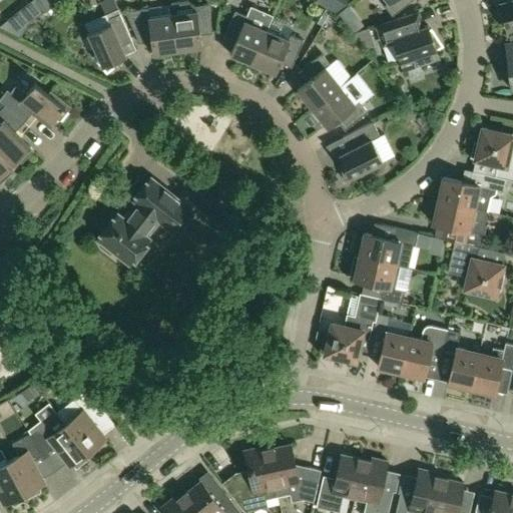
[(33,0),(32,0),(21,9),(30,20),(41,14),(33,0)]
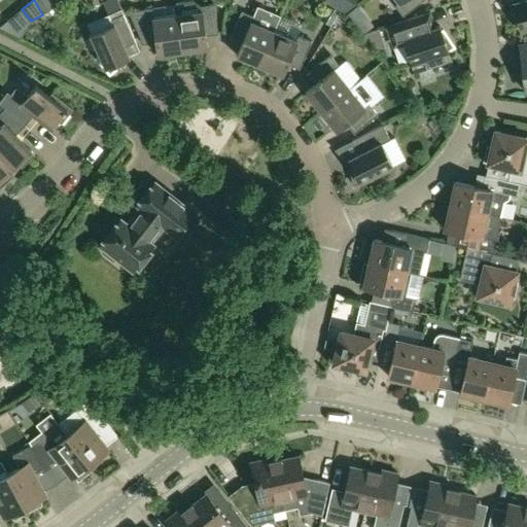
[(207,47),(205,36),(217,34),(213,4),(201,5),(194,0),(175,2),(177,14),(181,51),(207,47)]
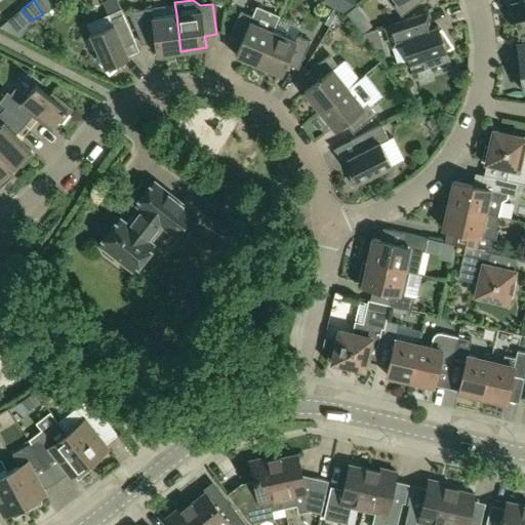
[(395,0),(397,2),(393,5),(401,15),(420,0),(395,0)]
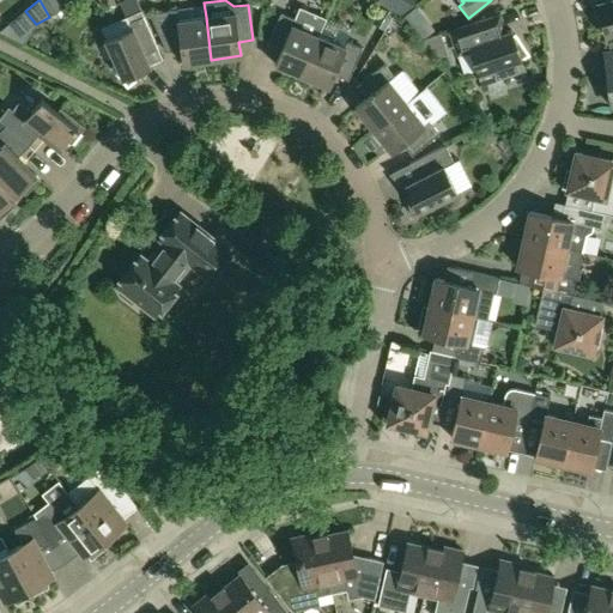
[(612,0),(596,4),(599,12),(596,17),(599,25),(602,28),(605,36),(612,34),(612,0)]
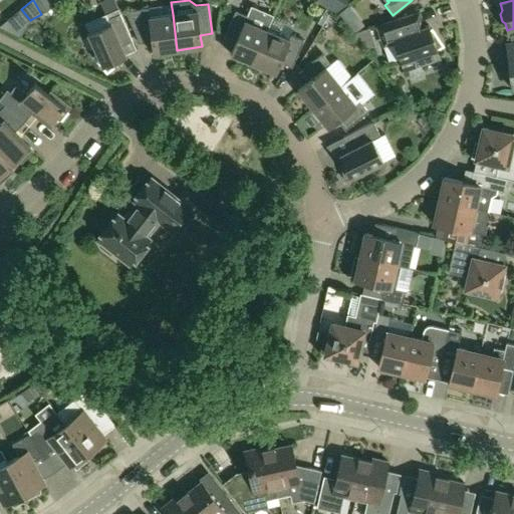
[(348,5),(337,13),(341,19),(352,10),(348,5)]
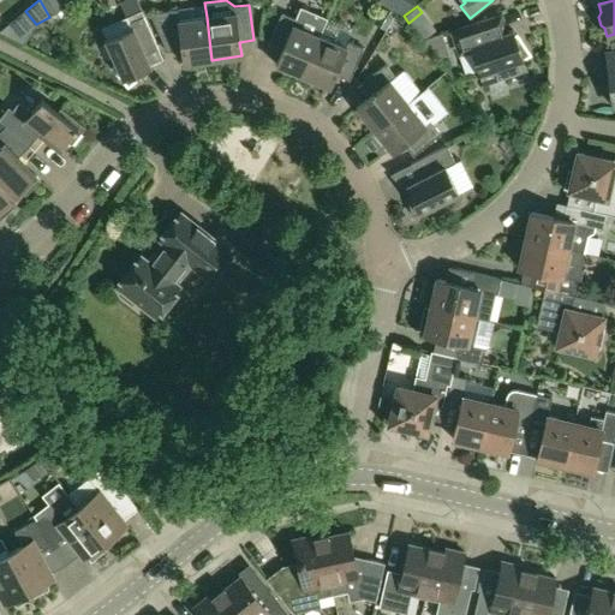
[(296,19),(281,12),(267,46),(281,51),(275,64),(303,76),(320,36),(328,18),(302,7),(296,19)]
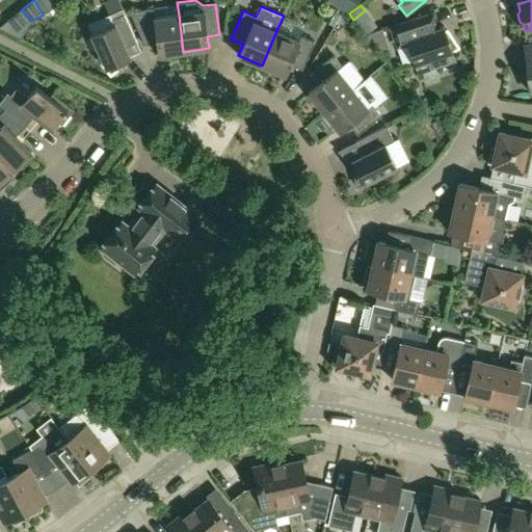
[(153,8),(129,11),(137,28),(144,45),(156,43),(158,55),(183,52),(179,15),(154,18),(153,8)]
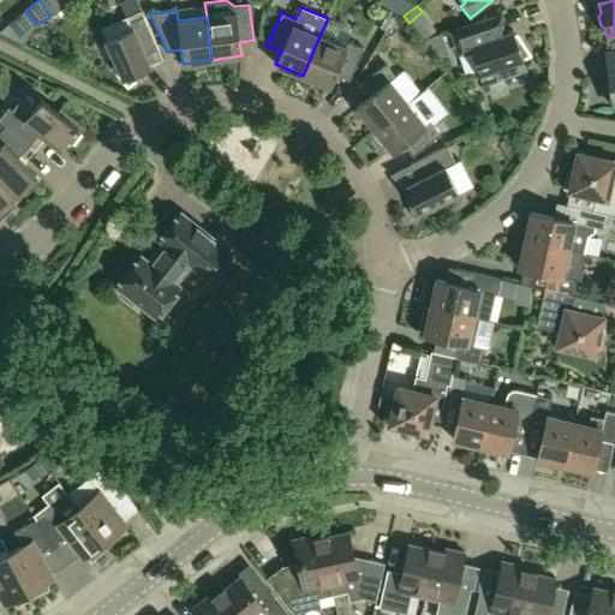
[(115,64),(112,67),(127,87),(147,71),(144,70),(150,67),(144,54),(157,48),(142,11),(102,29),(107,39),(105,40),(115,64)]
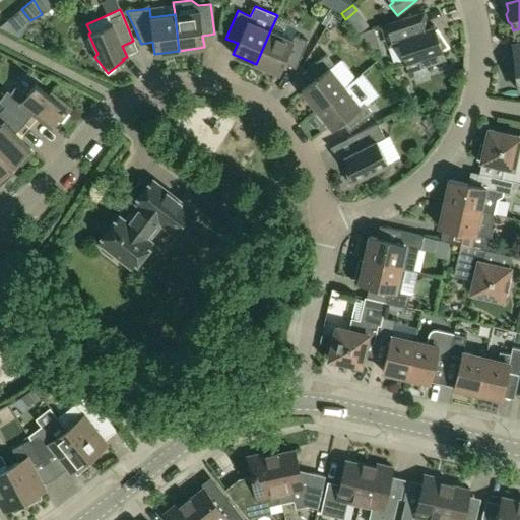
[(425,11),(385,24),(390,41),(397,39),(408,72),(445,60),(442,50),(448,46),(437,28),(435,29),(434,25),(430,26),(425,11)]
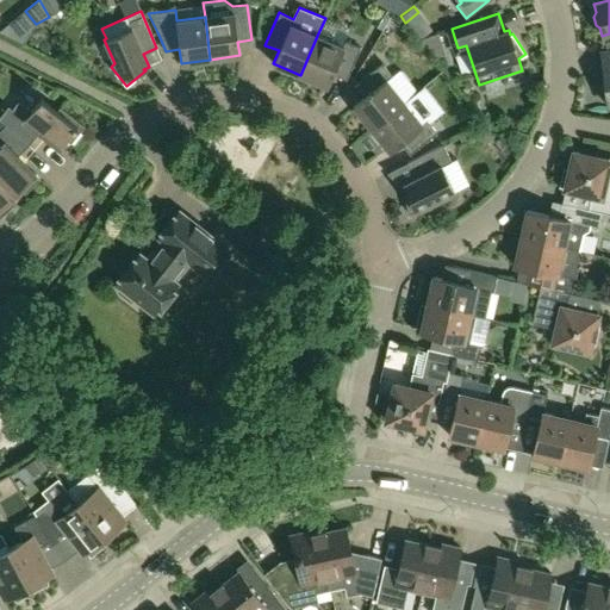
[(436,33),(418,39),(431,57),(443,53),(436,33)]
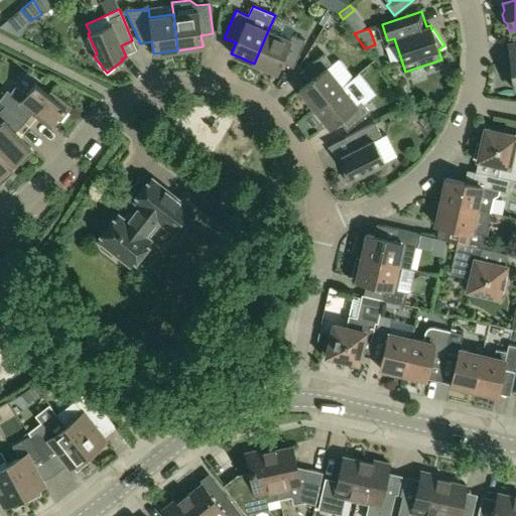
[(304,39),(291,34),(289,39),(268,30),(254,63),(276,74),(281,62),(292,68),(304,39)]
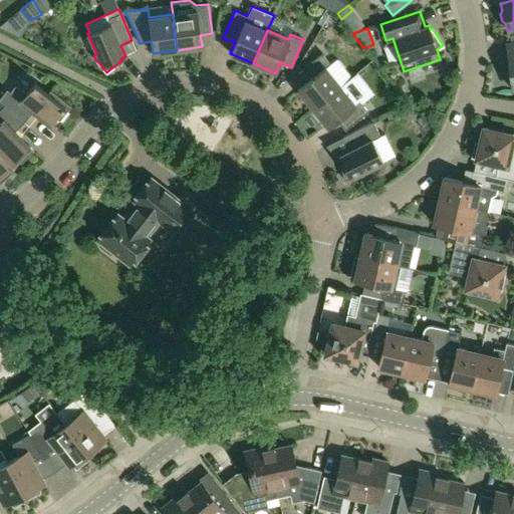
[(297,89),(312,108),(340,85),(325,67),(330,64),(321,53),(298,72),(306,81),(297,89)]
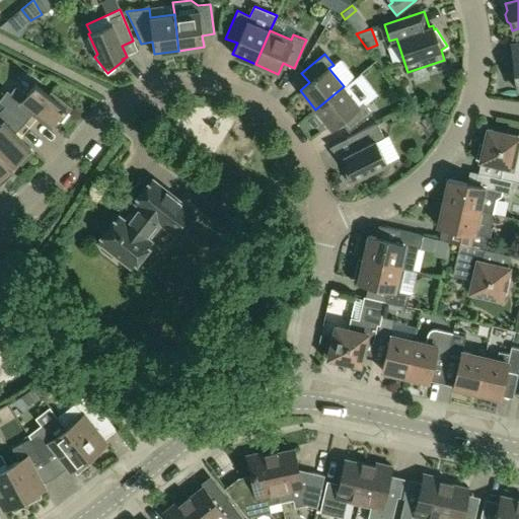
[(6,90),(0,98),(0,100),(24,123),(32,113),(50,127),(56,119),(60,122),(71,107),(51,91),(49,94),(34,83),(25,94),(15,86),(10,93),(6,90)]
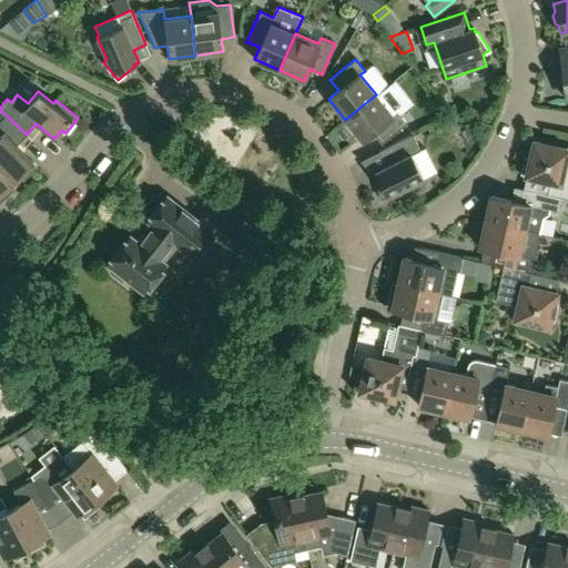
[(406,123),(397,111),(393,115),(376,94),(345,120),(362,141),(372,133),(381,143),(406,123)]
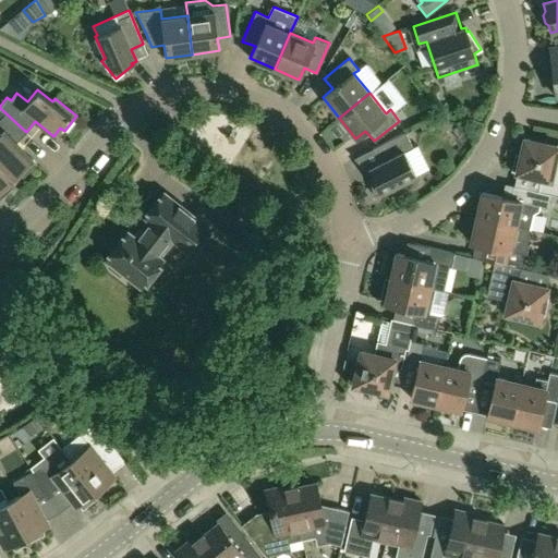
[(0,162),(14,178),(19,173),(23,177),(36,164),(16,143),(26,132),(0,108),(0,162)]
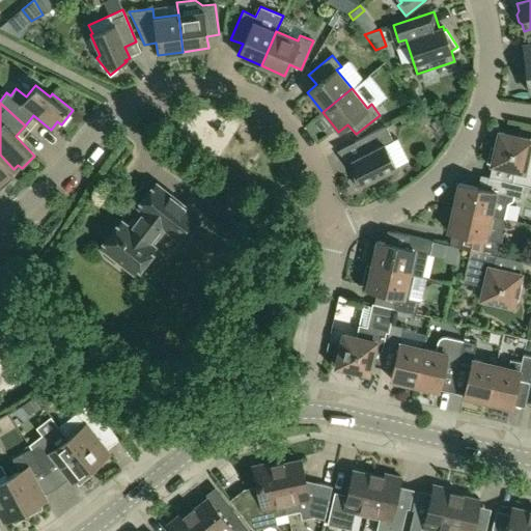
[(395,167),(384,144),(392,140),(385,126),(354,141),(361,155),(350,161),(353,165),(351,165),(355,186),(375,182),(374,177),(395,167)]
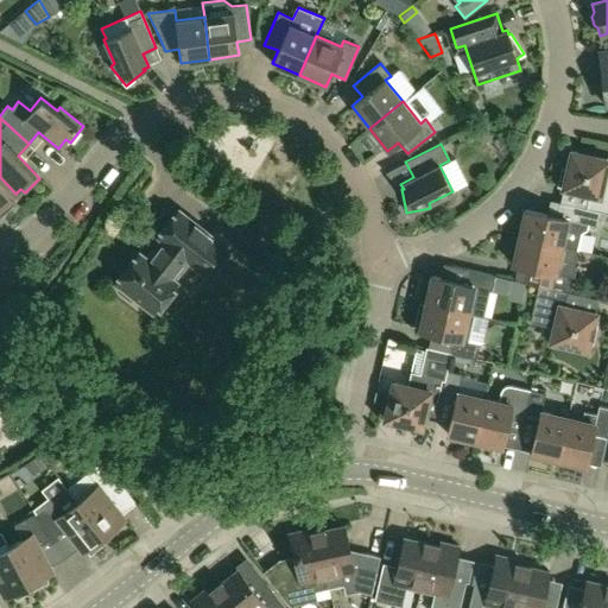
[(588,195),(586,209),(600,211),(607,213),(607,157),(607,158),(606,159),(570,151),(567,169),(562,168),(557,187),(562,188),(588,195)]
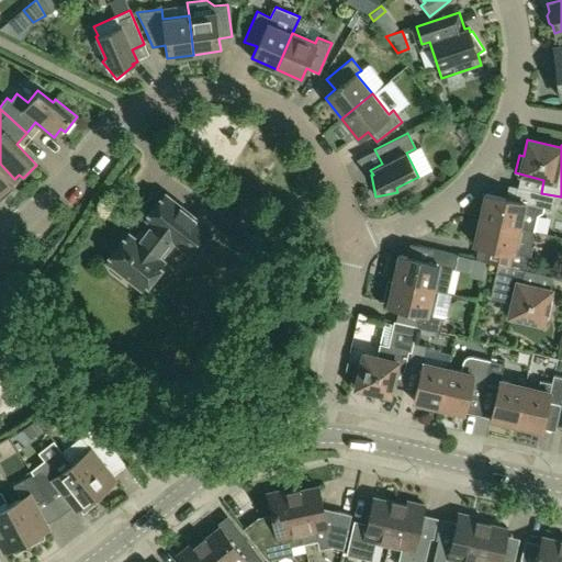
[(0,164),(0,200),(14,187),(10,183),(14,179),(0,164)]
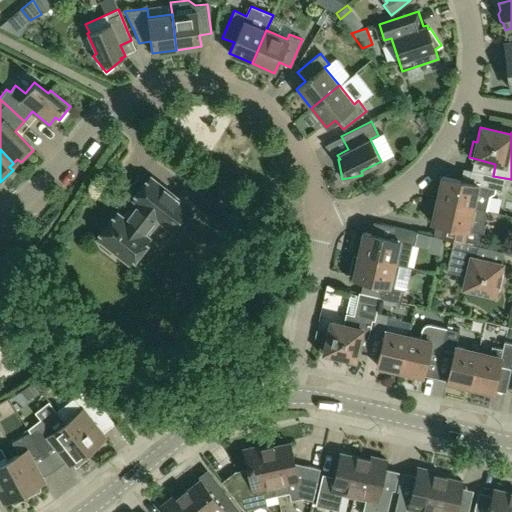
[(494,189),(502,191),(505,178),(493,176),(471,170),(468,182),(442,177),(437,200),(472,208),(485,211),(488,196),(493,193),(494,189)]
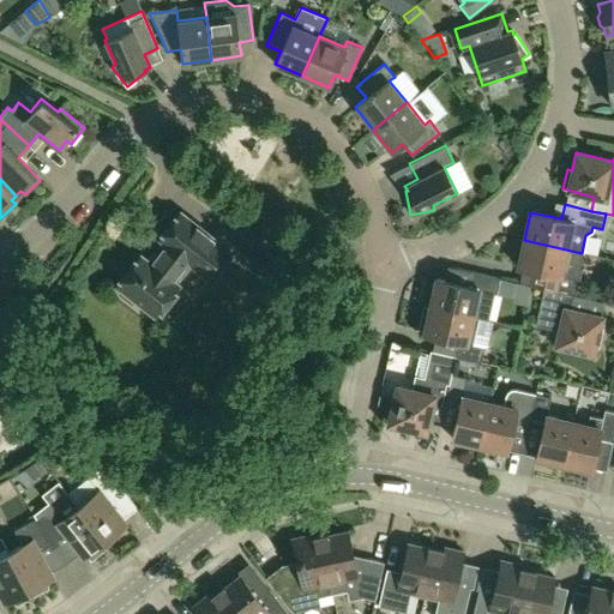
[(142,256),(116,287),(121,290),(119,294),(132,305),(136,301),(155,317),(179,286),(175,283),(190,264),(209,278),(230,251),(181,212),(160,240),(163,242),(148,262),(142,256)]
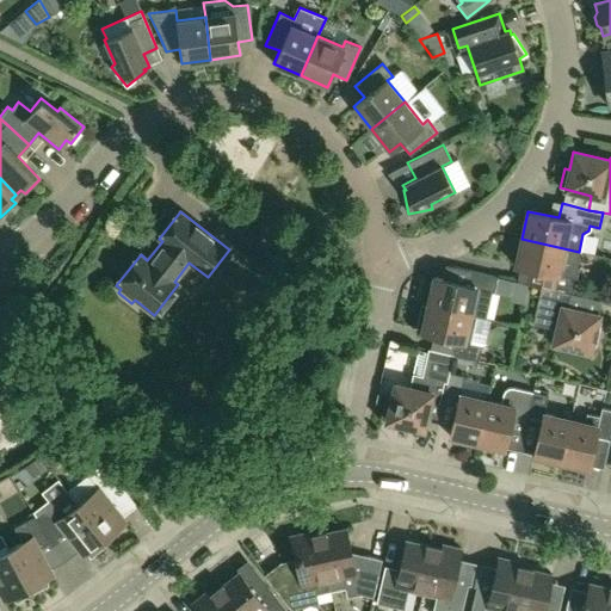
[(526,283),(541,287),(572,294),(575,279),(578,269),(575,267),(579,252),(563,248),(522,239),(516,266),(530,269),(526,283)]
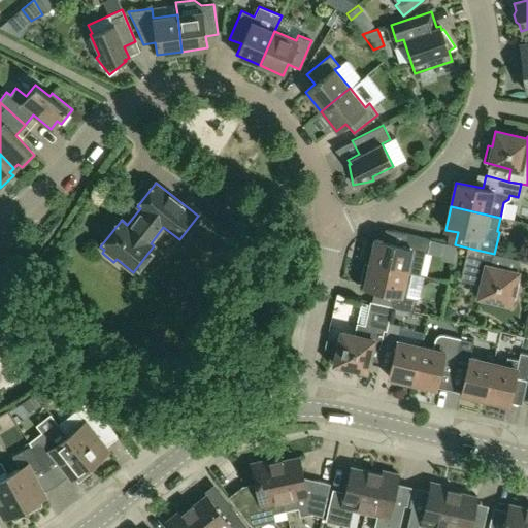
[(374,239),(369,263),(413,273),(413,274),(420,276),(426,252),(427,252),(429,239),(404,233),(401,245),(374,239)]
